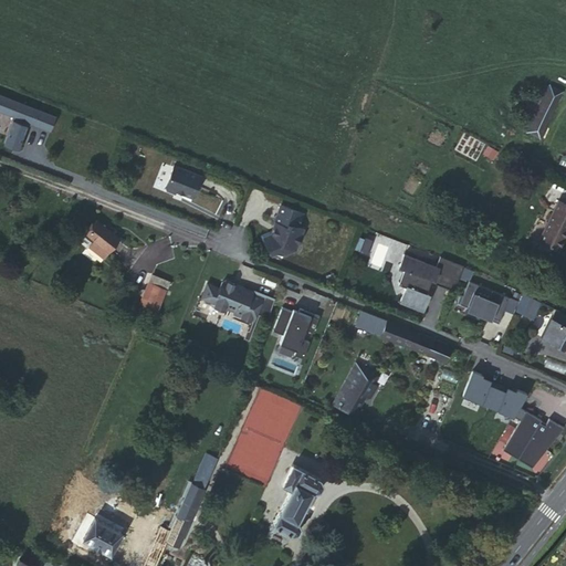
[(548,85),(545,93),(558,100),(562,92),(548,85)]
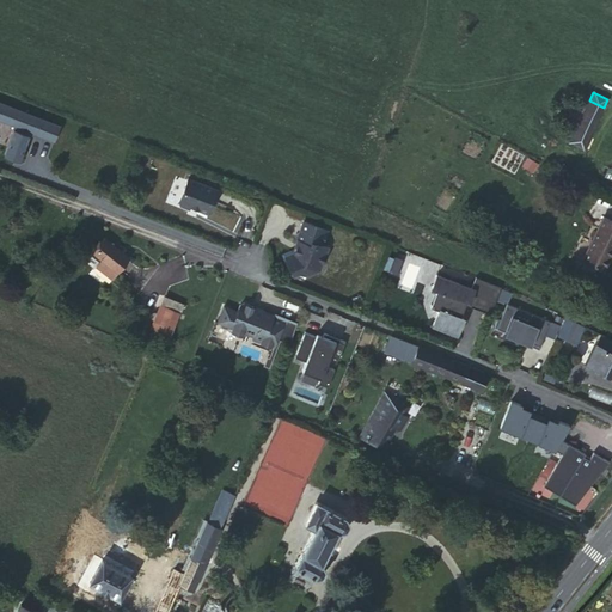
[(37,116),(0,101),(0,140),(6,126),(2,124),(4,120),(7,121),(13,123),(19,110),(37,117),(37,116)]
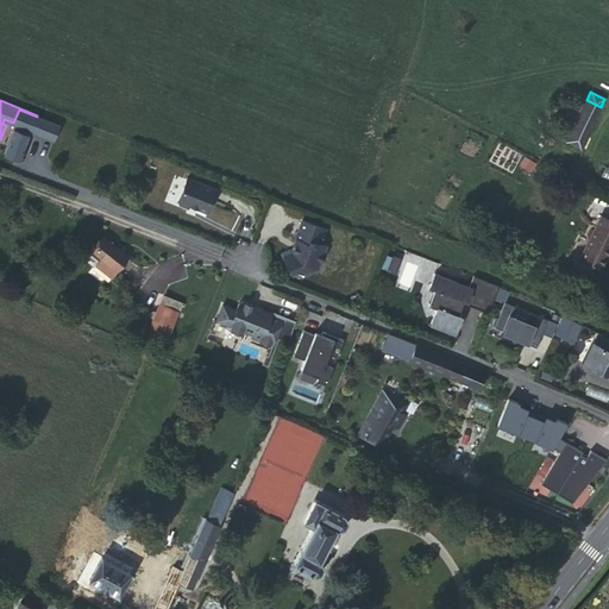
[(586,100),(571,132),(584,139),(601,107),(586,100)]
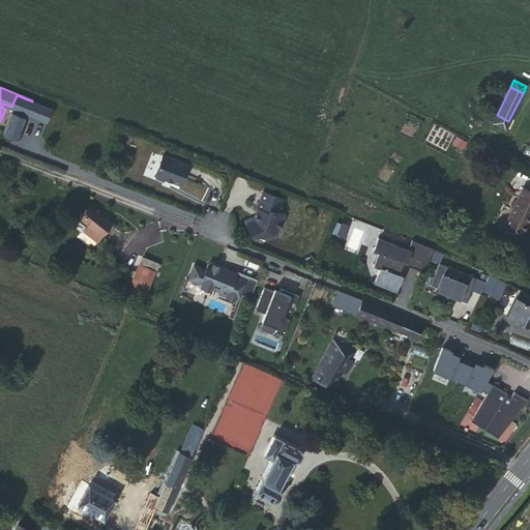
[(17,95),(11,107),(10,109),(26,115),(32,101),(17,95)]
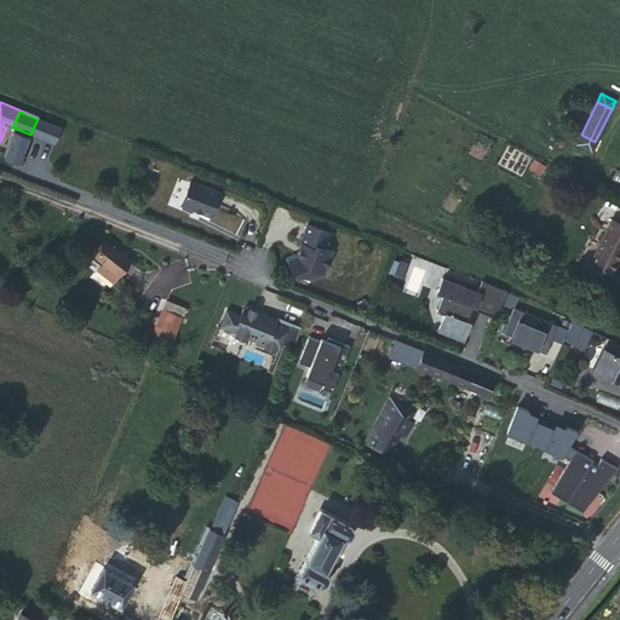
[(595,142),(581,135),(577,144),(591,151),(595,142)]
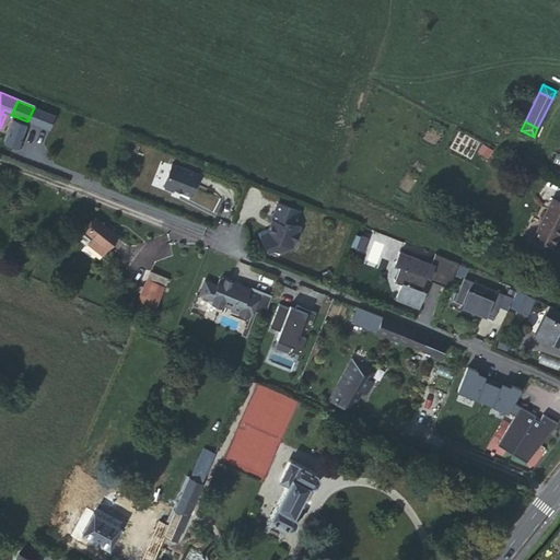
[(183,161),(170,182),(171,185),(177,189),(178,187),(195,197),(207,177),(183,161)]
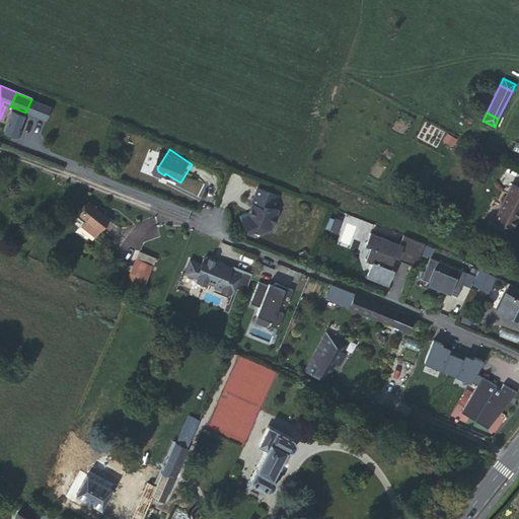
[(418,175),(412,191),(420,194),(427,178),(418,175)]
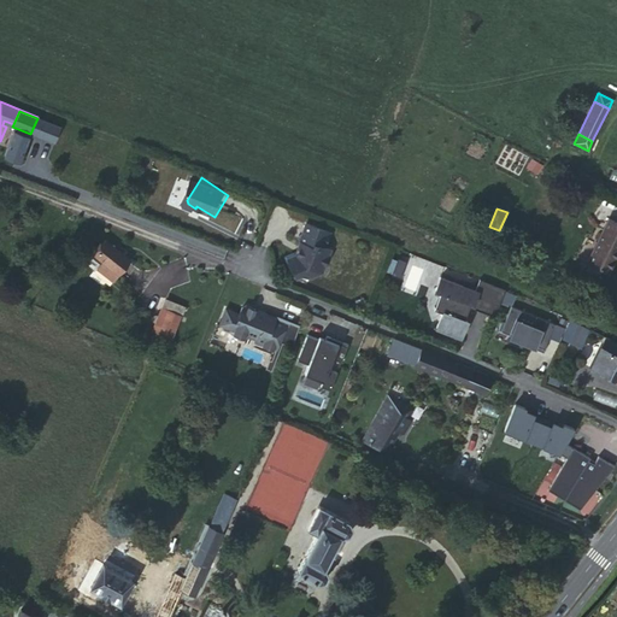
[(616,223),(610,219),(587,263),(609,274),(616,256),(616,223)]
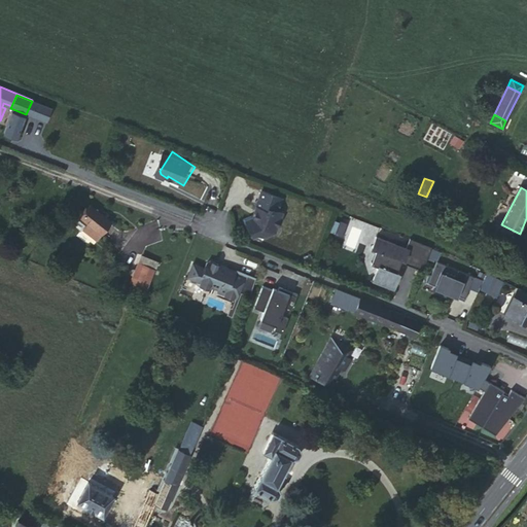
[(281,199),(261,190),(255,206),(259,208),(256,216),(246,220),(249,230),(255,227),(257,235),(264,236),(275,232),(282,213),(277,211),(281,199)]
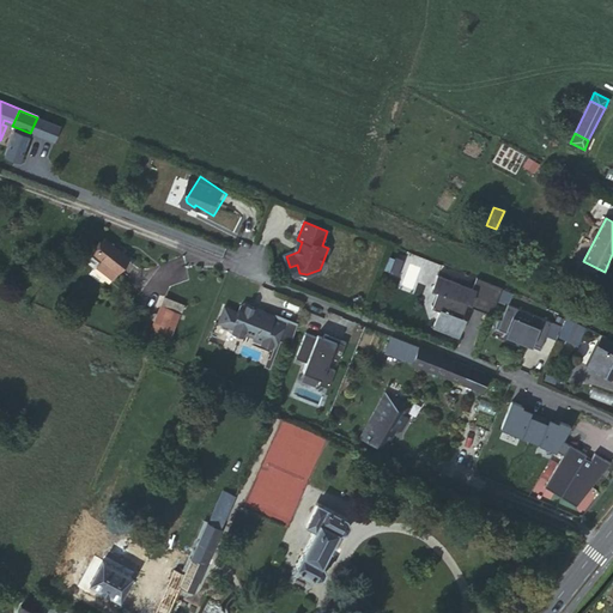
[(104,236),(92,250),(101,256),(115,269),(127,256),(104,236)]
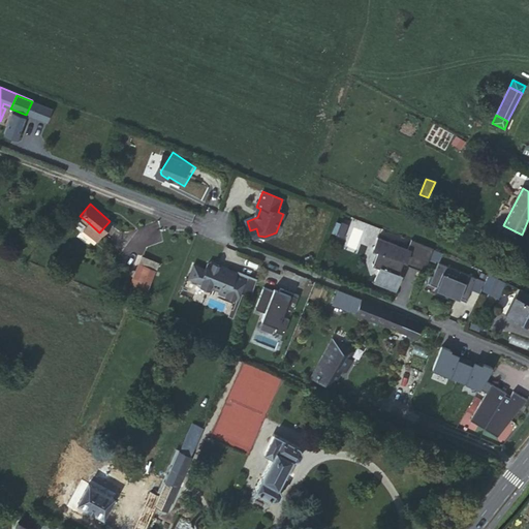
[(87,221),(82,227),(94,238),(99,232),(87,221)]
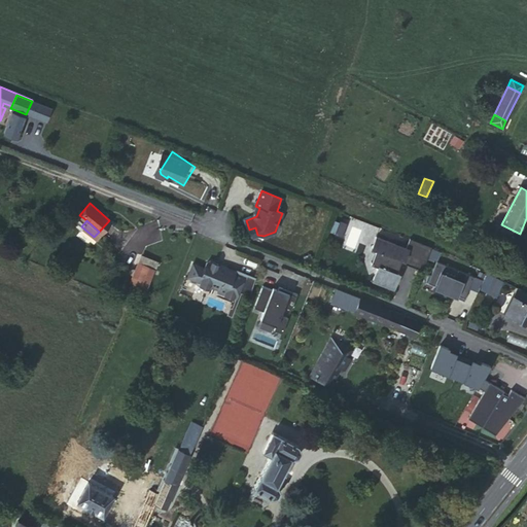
[(378,234),(373,245),(378,246),(376,250),(372,260),(379,264),(374,277),(395,285),(399,274),(397,273),(400,261),(423,271),(430,251),(409,242),(407,246),(378,234)]
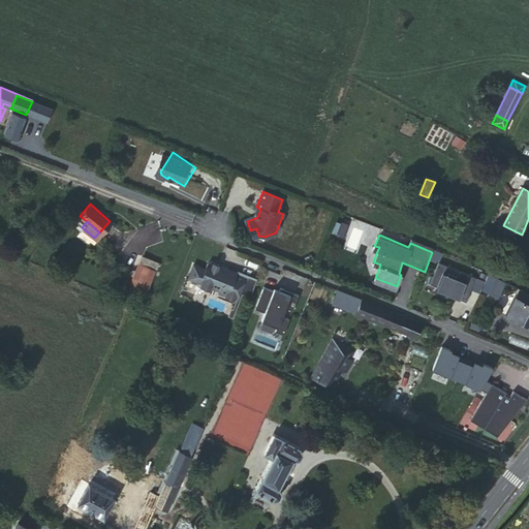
[(411,240),(410,243),(432,252),(433,248),(431,247),(422,243),(411,240)]
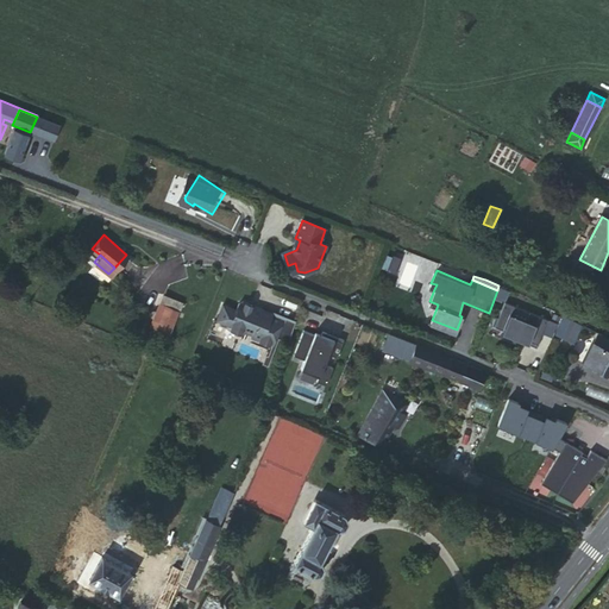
[(271,313),(243,302),(238,303),(236,311),(223,305),(217,320),(252,334),(261,338),(259,340),(272,345),(277,334),(280,334),(286,319),(271,313)]
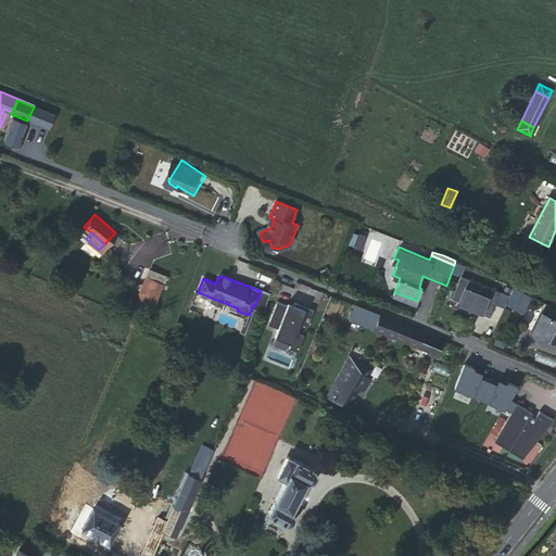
[(460,276),(454,291),(462,294),(458,301),(482,312),(489,299),(496,302),(500,293),(460,276)]
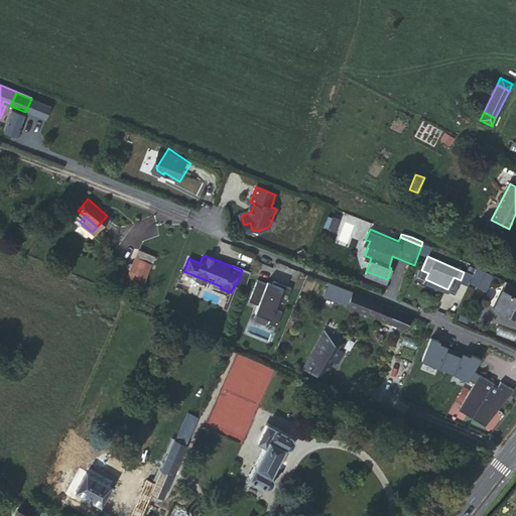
[(158,265),(143,259),(135,279),(151,285),(158,265)]
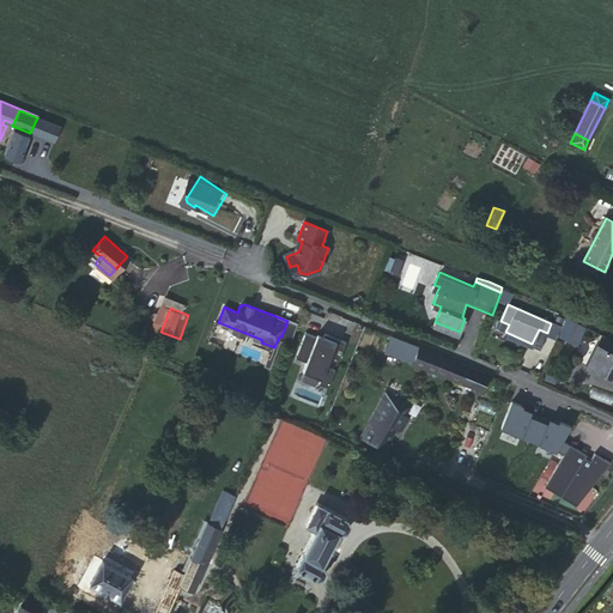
[(559,337),(575,345),(584,327),(568,319),(559,337)]
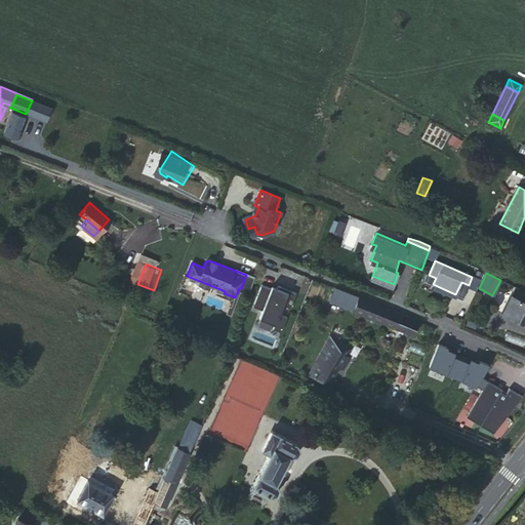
[(436,278),(429,275),(426,281),(433,284),(436,278)]
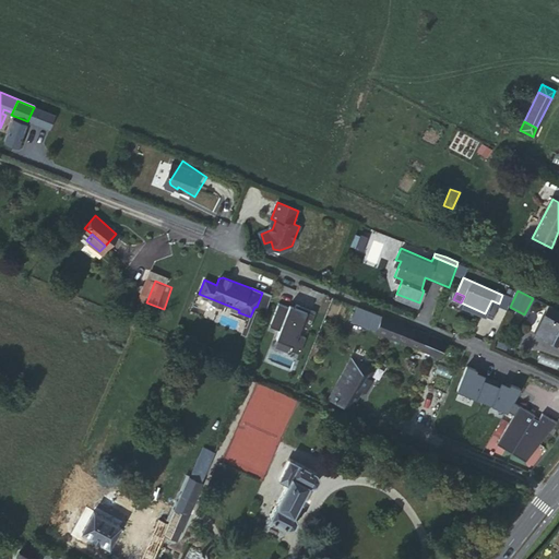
[(491,300),(485,313),(492,317),(499,304),(491,300)]
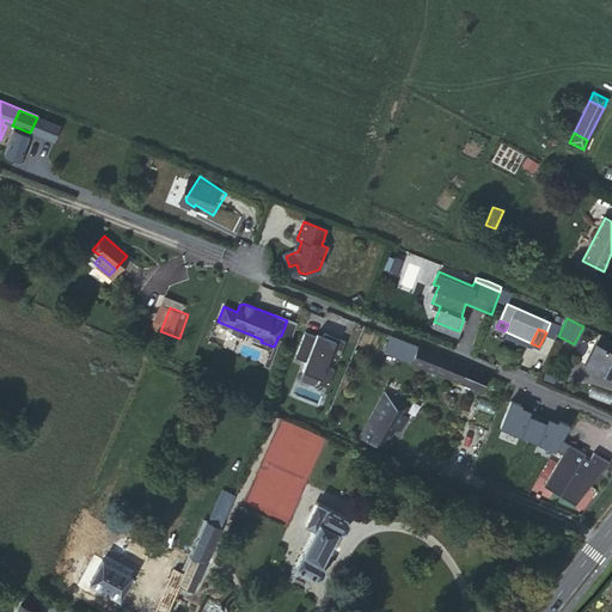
[(337,359),(344,342),(323,334),(322,336),(320,338),(314,336),(304,331),(294,356),(305,361),(301,371),(319,377),(317,383),(326,386),(334,369),(324,366),(329,355),(337,359)]
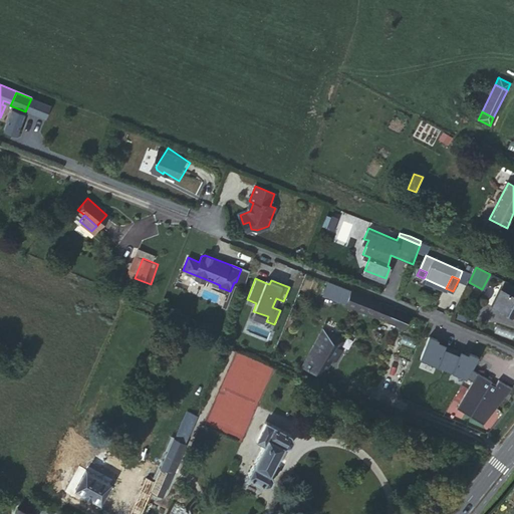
[(513,286),(508,284),(505,291),(501,289),(493,306),(512,315),(513,311),(513,286)]
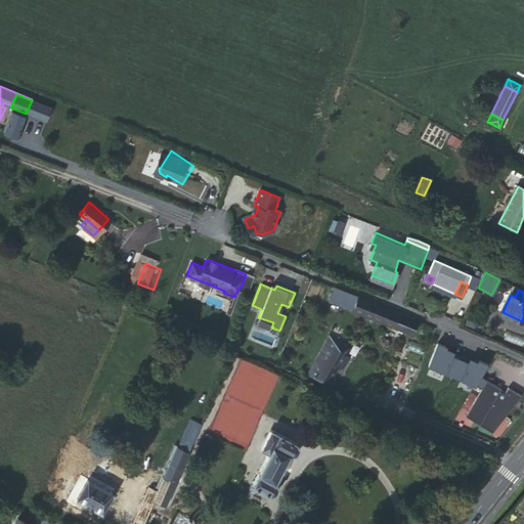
[(398,313),(356,296),(351,310),(393,326),(398,313)]
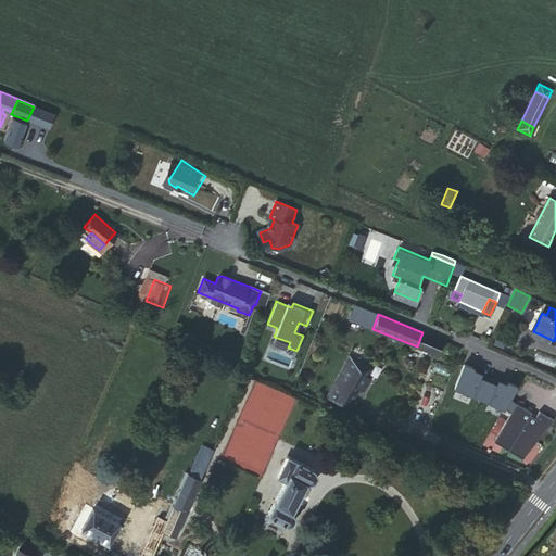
[(441,340),(422,332),(417,346),(436,354),(441,340)]
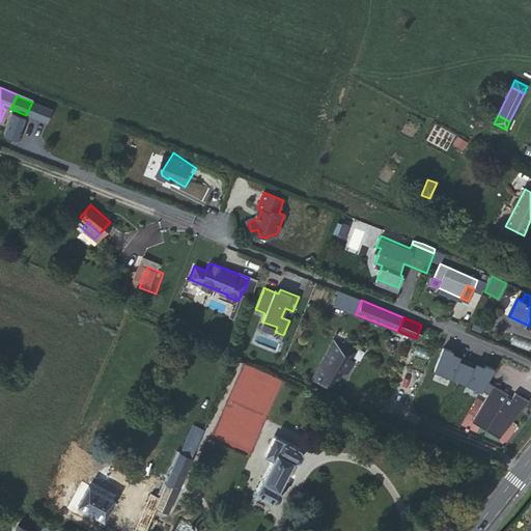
[(334,387),(341,372),(343,368),(347,371),(353,363),(348,361),(354,353),(334,341),(312,380),(334,387)]
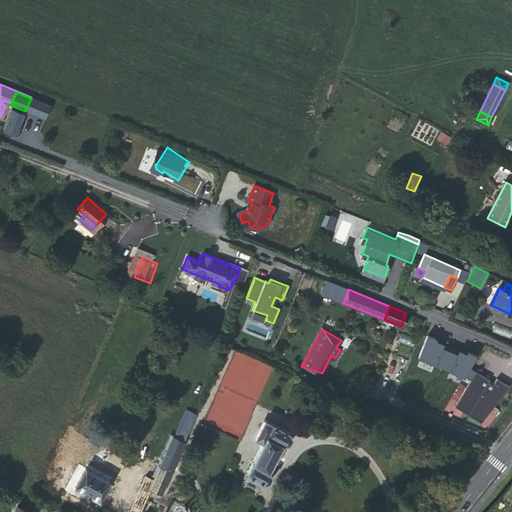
[(455,406),(480,421),(508,387),(494,381),(492,388),(486,386),(487,383),(472,377),(455,406)]
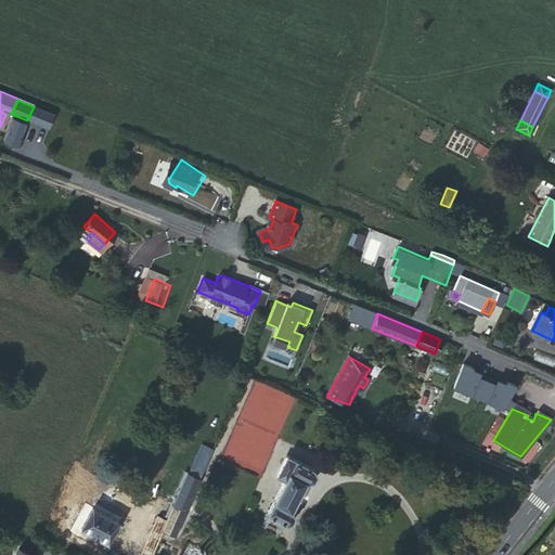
[(213,449),(203,444),(197,456),(207,461),(213,449)]
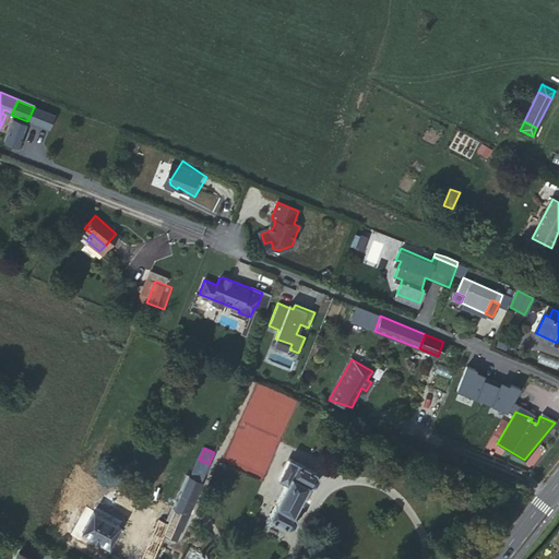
[(287,483),(269,519),(287,528),(294,527),(297,521),(295,516),(293,515),(309,485),(310,486),(316,485),(318,479),(316,472),(289,459),(278,479),(287,483)]
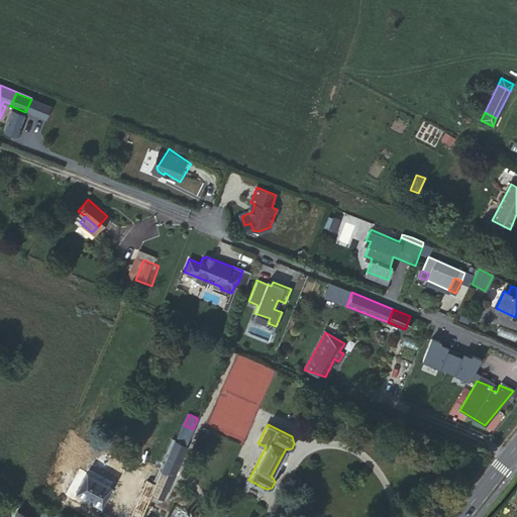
[(193,429),(184,425),(176,441),(186,446),(193,429)]
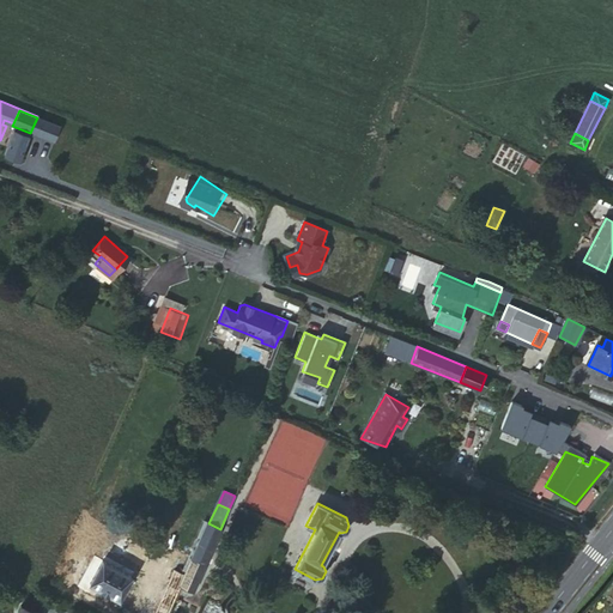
[(168,612),(181,586),(208,523),(196,520),(153,612),(168,612)]
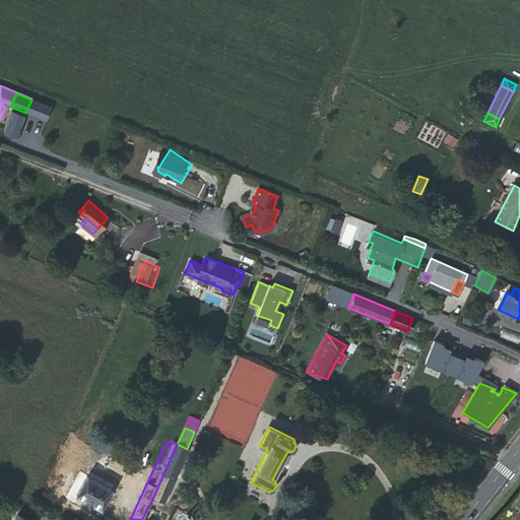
[(187,449),(177,444),(153,497),(164,502),(187,449)]
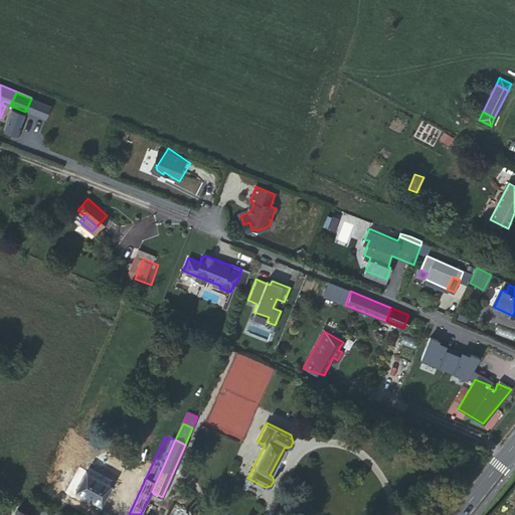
[(87,471),(75,491),(101,504),(112,485),(87,471)]
